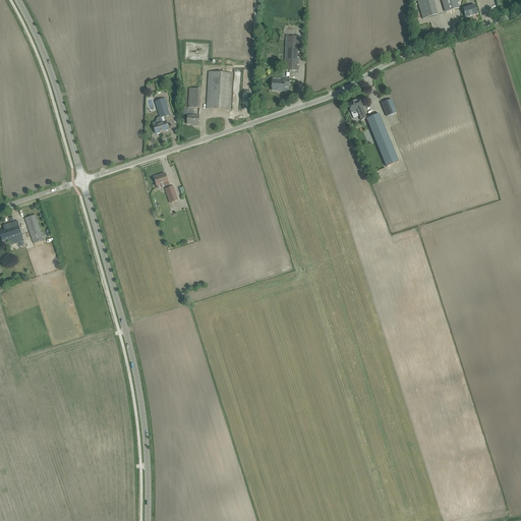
[(416,0),(423,19),(438,15),(432,0),(416,0)]
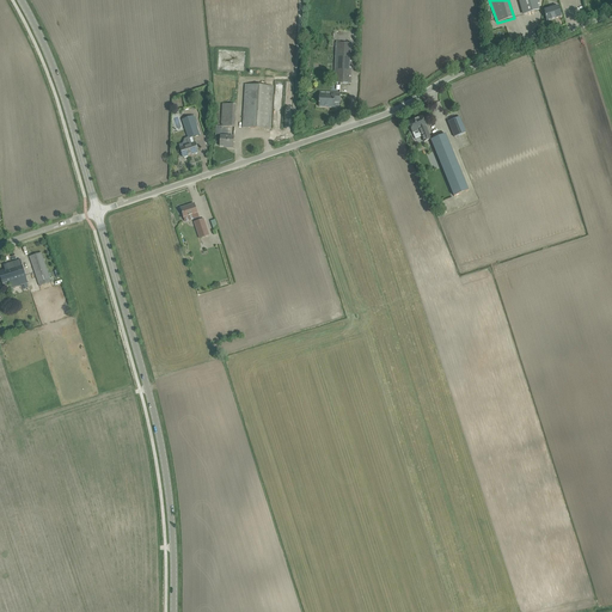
[(519,0),(525,14),(538,11),(537,5),(539,5),(537,0),(519,0)]
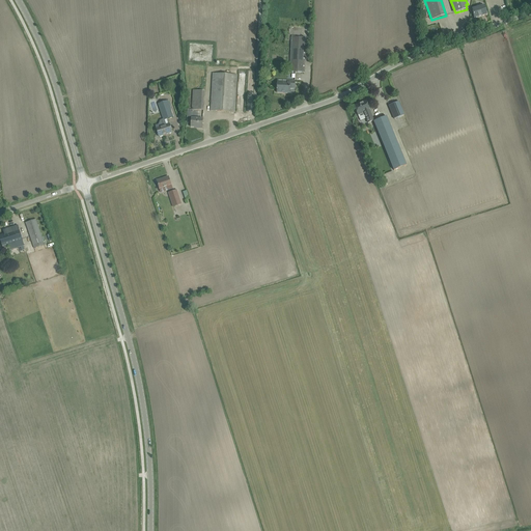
[(472,9),(474,18),(486,15),(484,5),(472,9)]
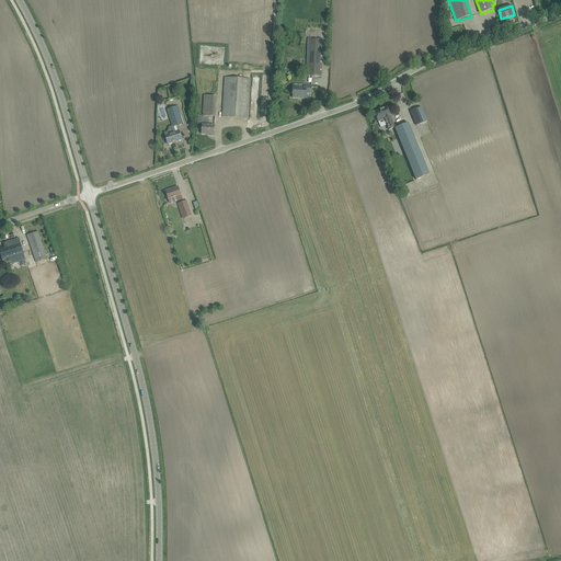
[(307,77),(322,78),(323,41),(308,39),(307,77)]
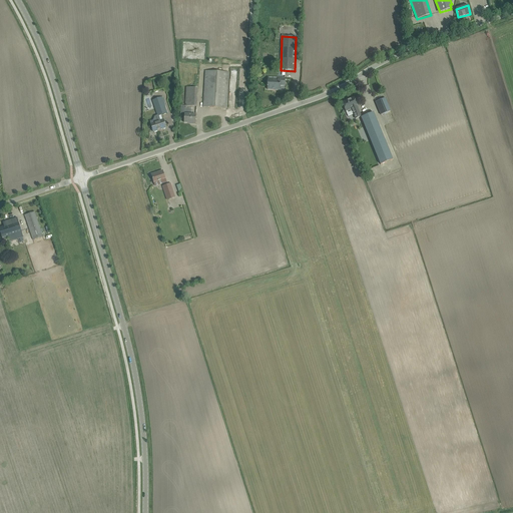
[(205,71),(203,102),(203,107),(226,108),(228,72),(205,71)]
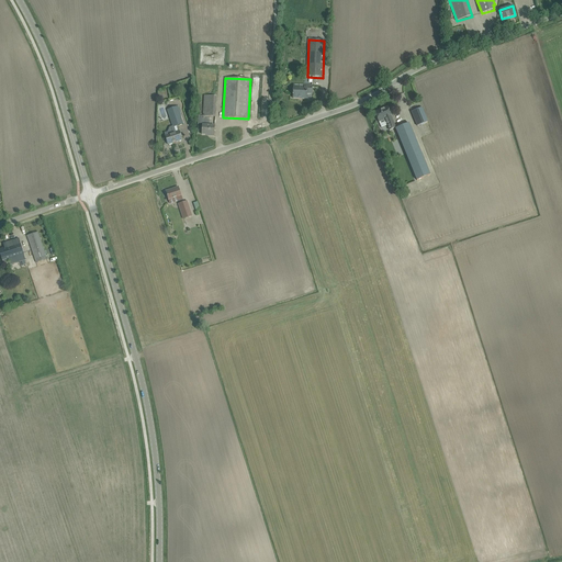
[(293,86),(293,94),(293,96),(293,98),(306,99),(306,93),(312,94),(312,86),(307,86),(293,86)]
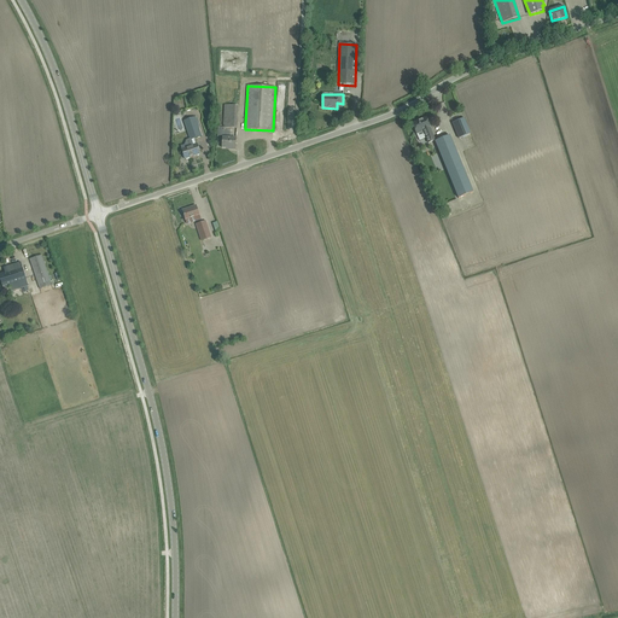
[(225,105),(223,122),(223,128),(237,128),(238,106),(225,105)]
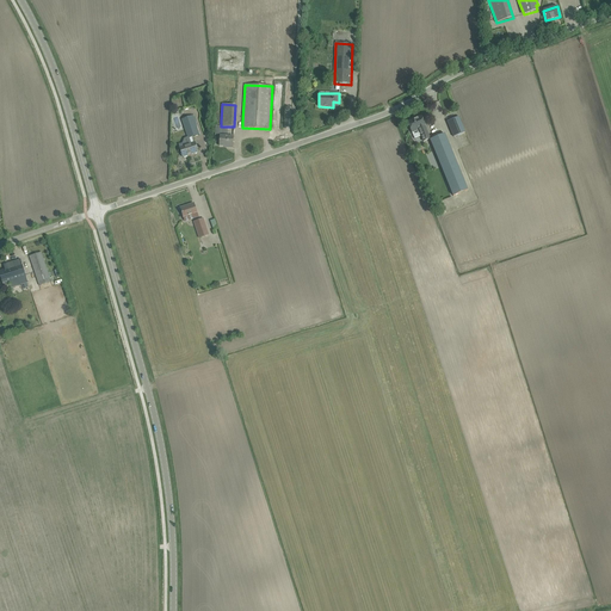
[(179,148),(181,152),(183,158),(198,153),(195,143),(192,137),(199,135),(193,116),(181,119),(190,144),(179,148)]
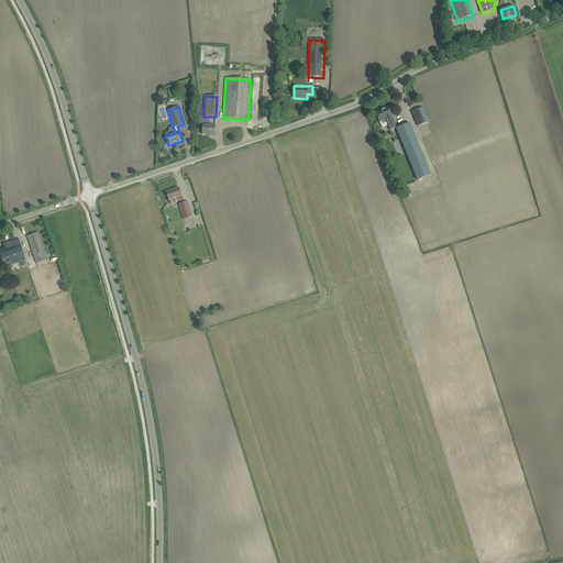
[(385,119),(388,125),(394,123),(390,117),(392,117),(388,107),(375,112),(379,121),(385,119)]
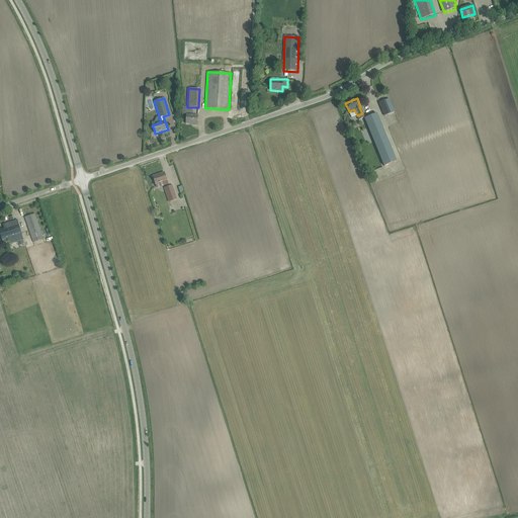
[(395,112),(390,99),(379,103),(384,116),(395,112)]
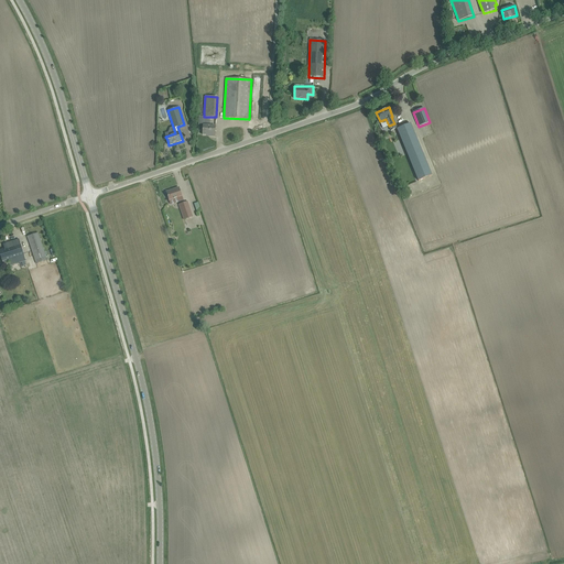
[(432,175),(411,125),(398,130),(419,181),(432,175)]
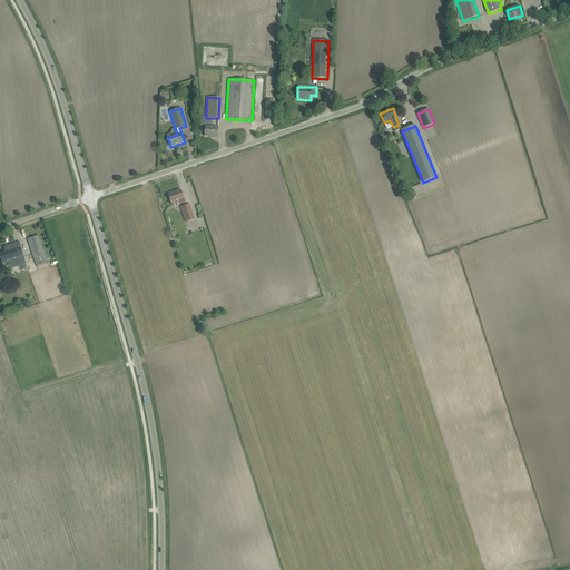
[(205,127),(205,136),(212,137),(212,138),(217,138),(217,127),(205,127)]
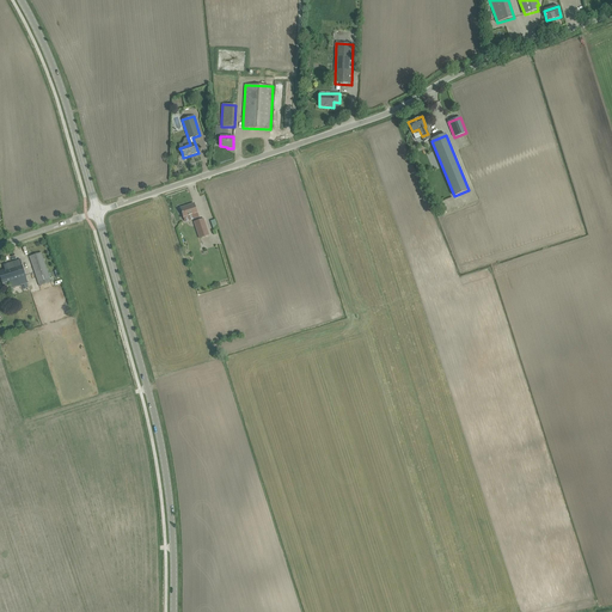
[(181,208),(183,214),(184,218),(194,215),(194,216),(197,215),(194,204),(181,208)]
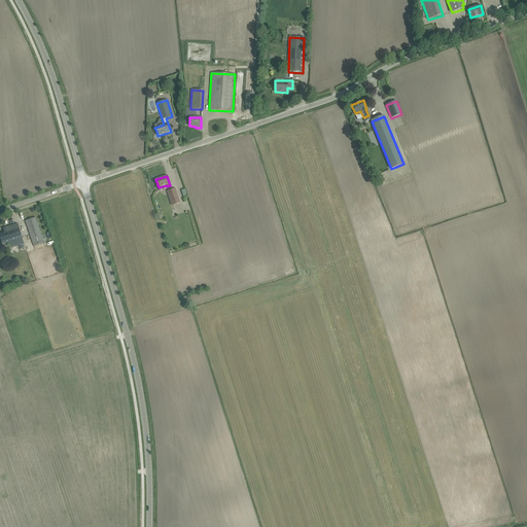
[(180,203),(175,188),(168,191),(172,206),(180,203)]
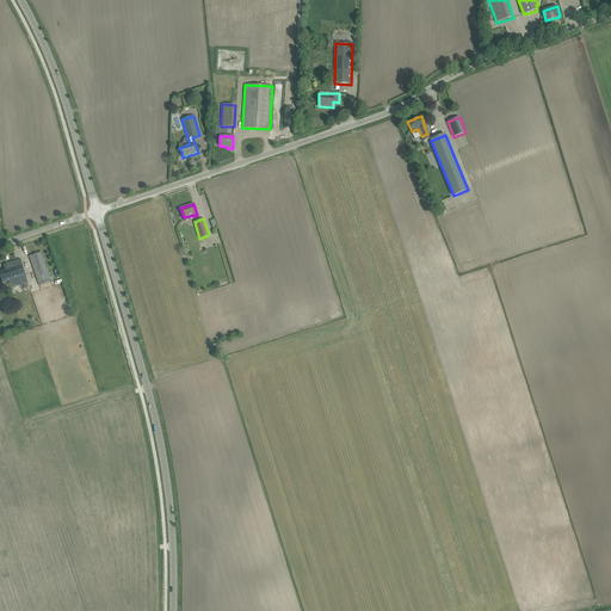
[(51,282),(42,253),(30,257),(35,272),(39,285),(51,282)]
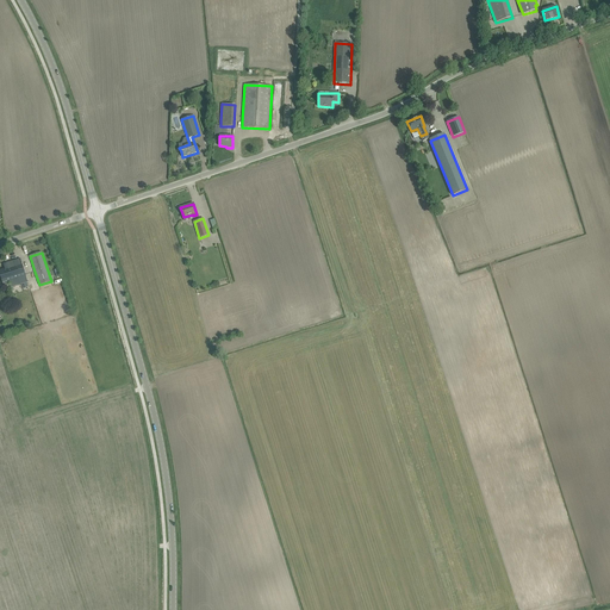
[(5,269),(0,271),(0,275),(2,285),(4,285),(4,284),(5,286),(10,285),(11,288),(27,282),(25,275),(20,259),(4,265),(5,269)]
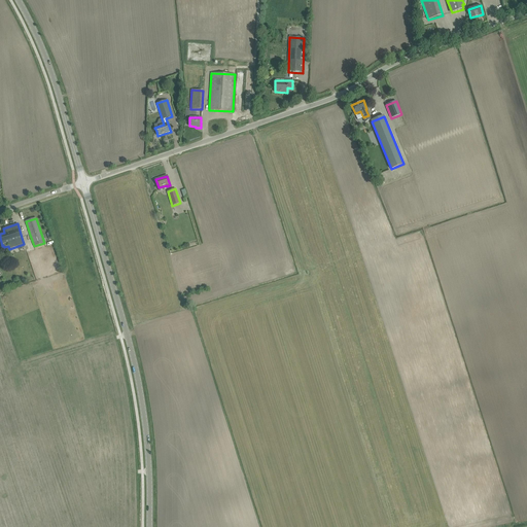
All buildings are outlined.
